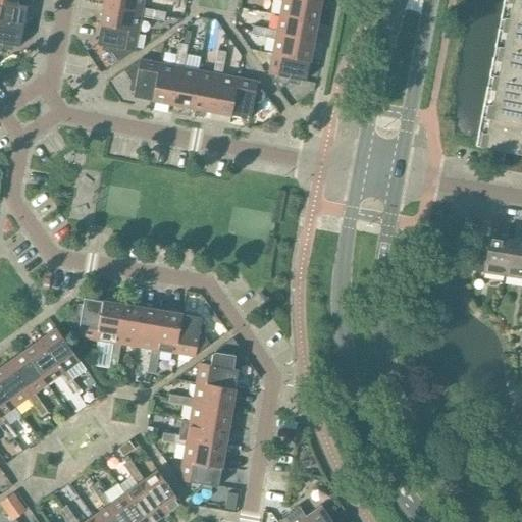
[(142,12),(142,7),(143,0),(105,0),(104,5),(142,12)]
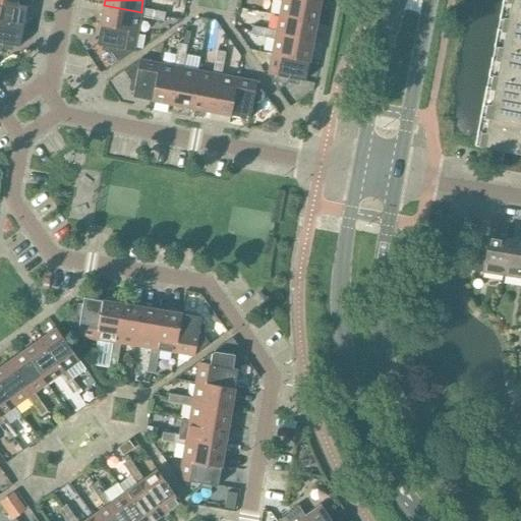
[(303,0),(282,0),(283,1),(280,15),(316,22),(320,3),(303,0)]
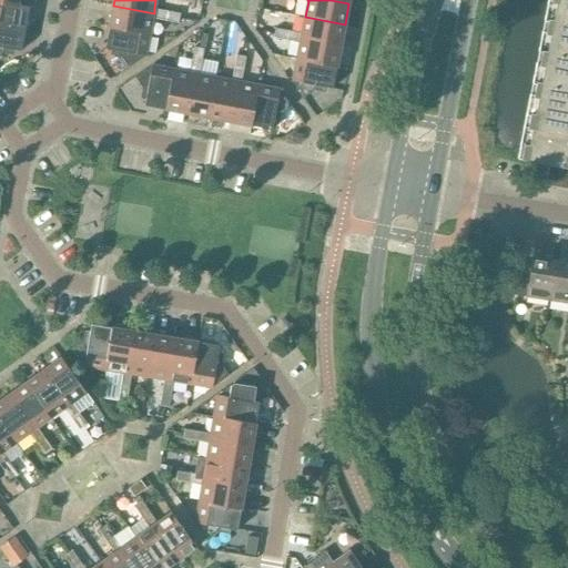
[(567,0),(551,0),(521,160),(549,164),(567,168),(567,0)]
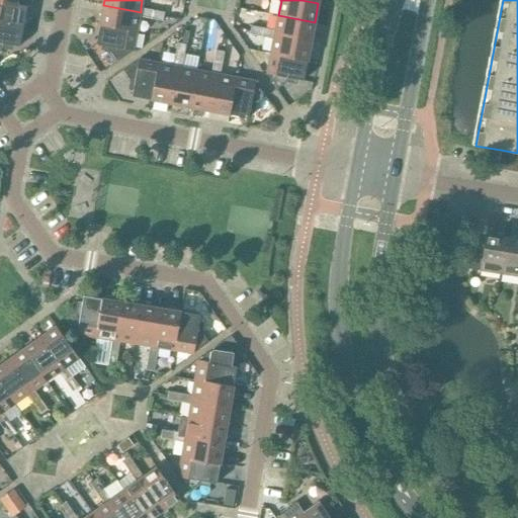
[(16,5),(0,2),(0,21),(23,26),(27,6),(16,4),(16,5)]
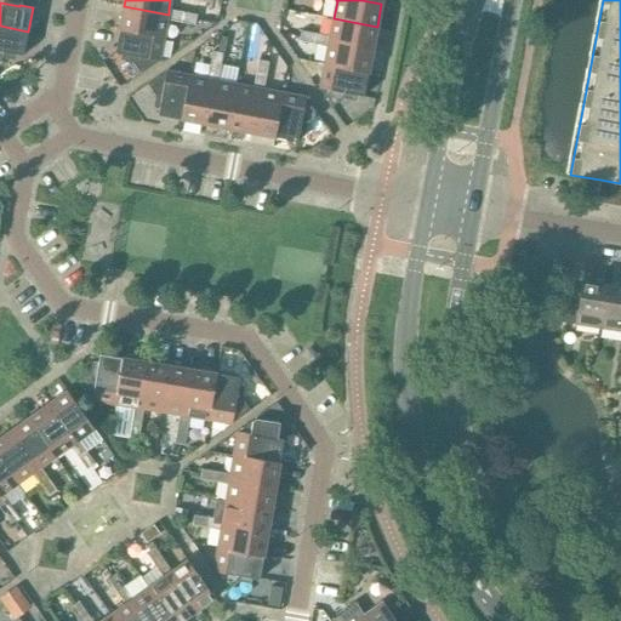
[(164,38),(167,20),(181,22),(183,11),(169,9),(169,15),(124,6),(120,29),(164,38)]
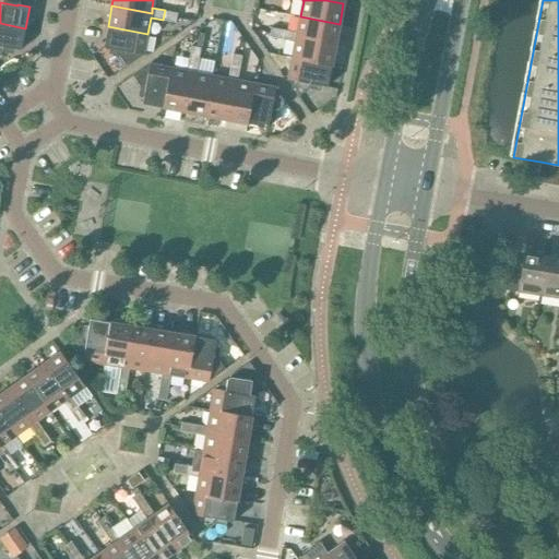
[(178,13),(165,10),(163,20),(176,23),(177,19),(190,20),(192,11),(179,9),(178,13)]
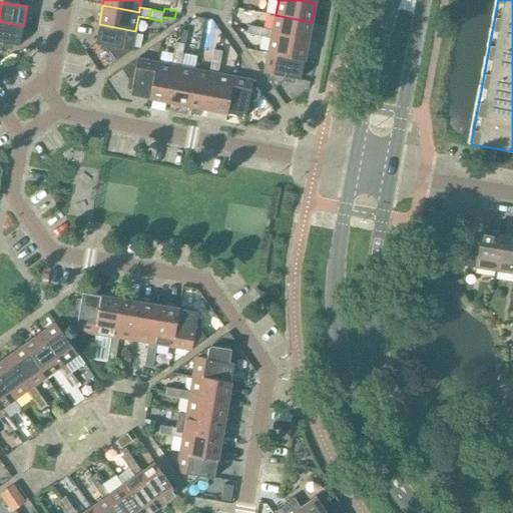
[(276,15),(273,29),(261,27),(260,36),(271,38),(272,34),(308,41),(312,22),(276,15)]
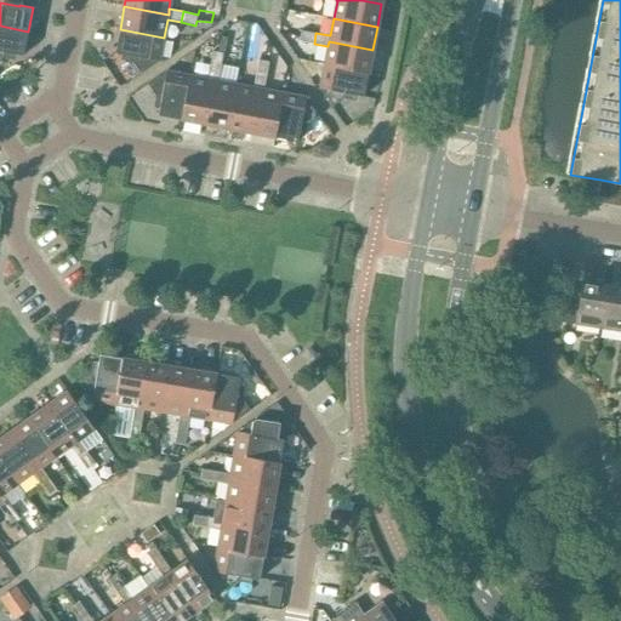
[(28,32),(0,26),(0,60),(4,58),(5,52),(23,56),(28,32)]
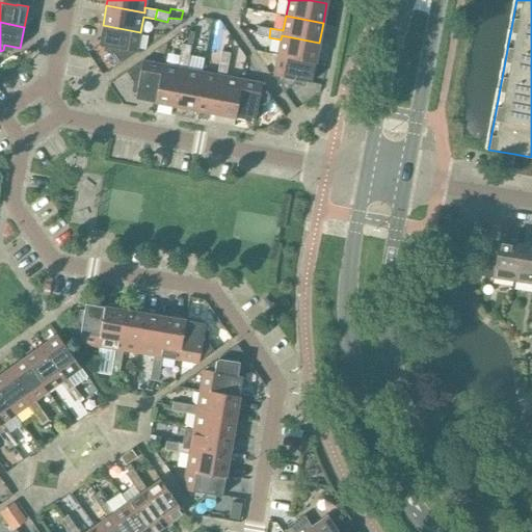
[(140,32),(103,25),(99,45),(114,48),(113,53),(121,63),(136,52),(140,32)]
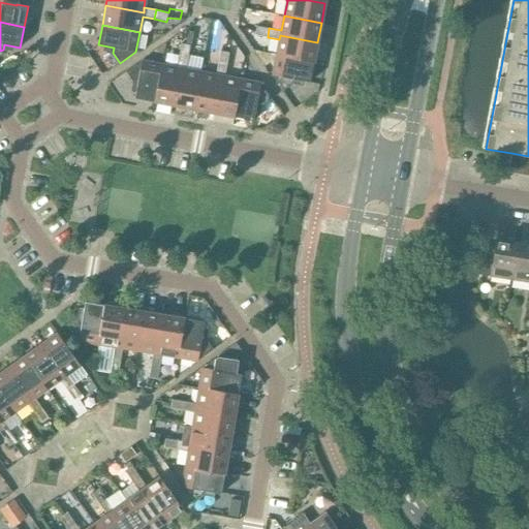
[(268,37),(269,28),(257,26),(255,35),(268,37)]
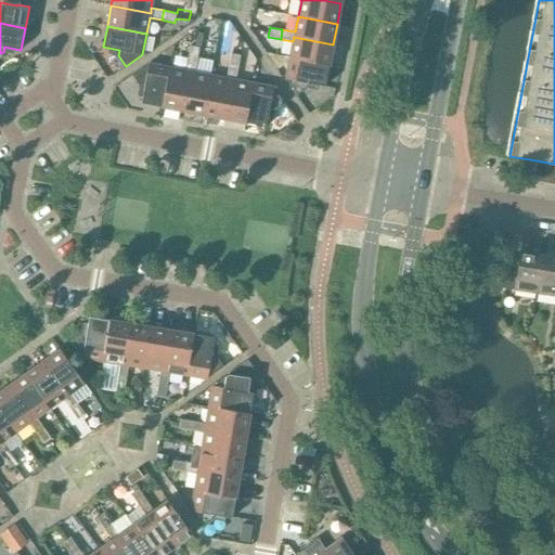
[(291,57),(330,64),(333,44),(294,37),(293,41),(291,57)]
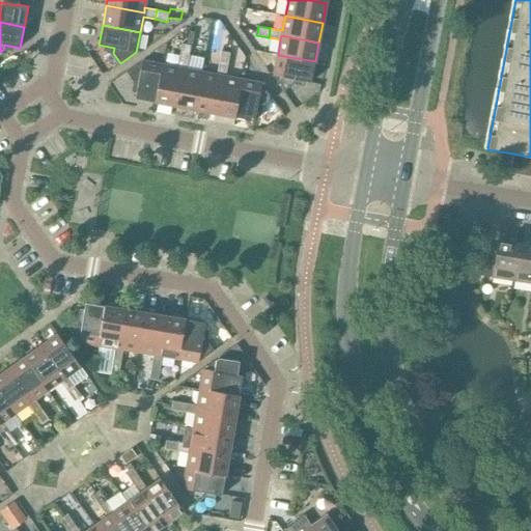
[(179,56),(189,57),(192,46),(183,44),(179,56)]
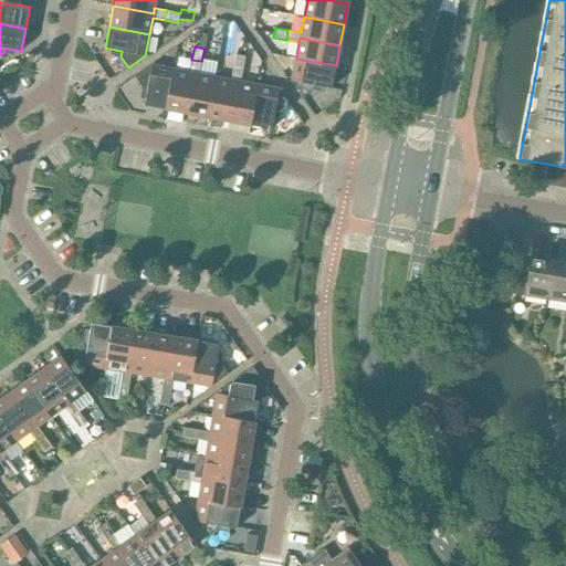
[(233,67),(243,70),(245,56),(236,54),(233,67)]
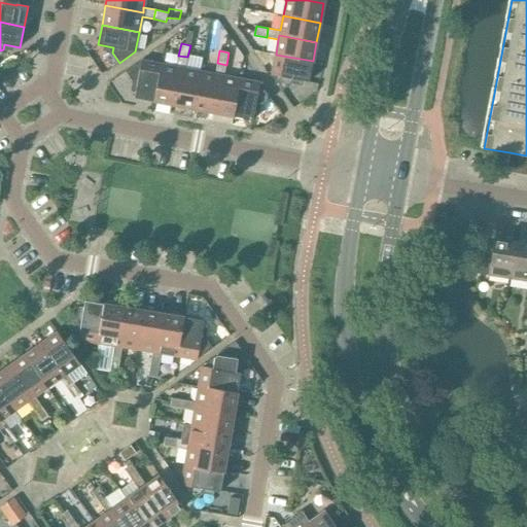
[(272,74),(279,85),(282,91),(292,83),(293,78),(309,81),(313,61),(276,55),(272,74)]
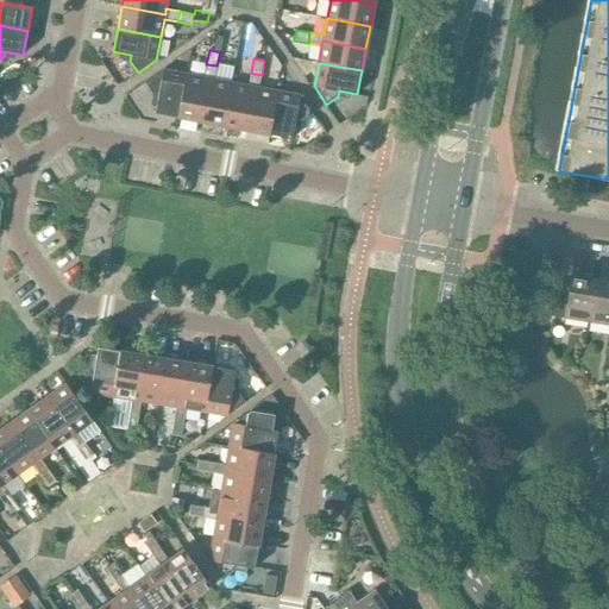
[(232,83),(214,80),(217,66),(206,64),(203,77),(209,79),(201,121),(224,126),(232,83)]
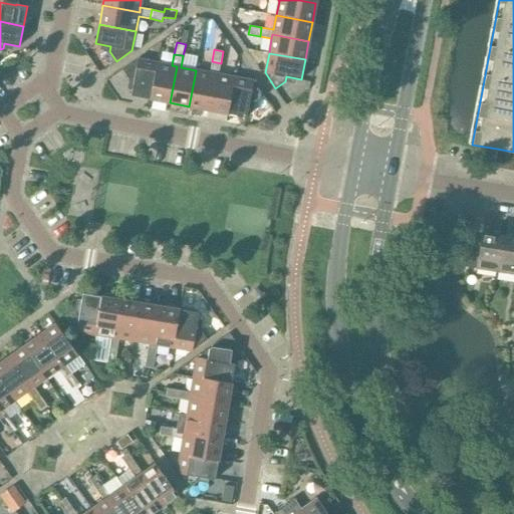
[(151,99),(158,63),(138,59),(122,69),(129,79),(134,80),(131,95),(151,99)]
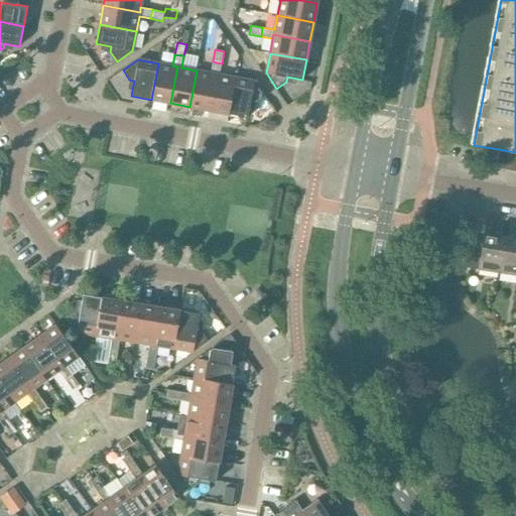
[(209,110),(228,114),(234,78),(220,75),(222,63),(213,61),(211,73),(215,74),(209,110)]
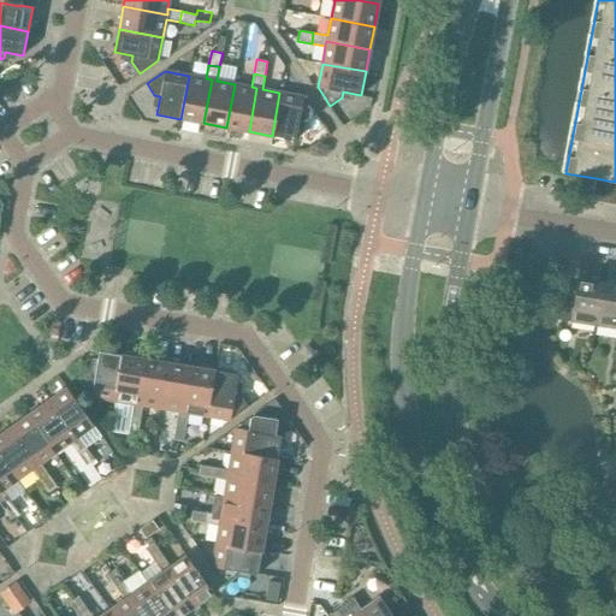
[(181,119),(203,123),(212,80),(206,78),(189,76),(181,119)]
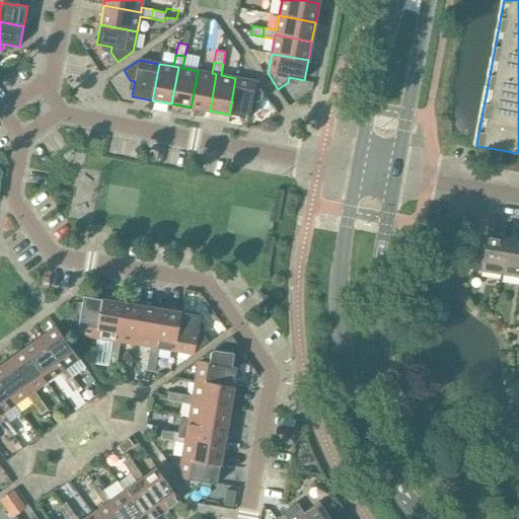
[(191,107),(210,110),(216,74),(212,73),(198,71),(191,107)]
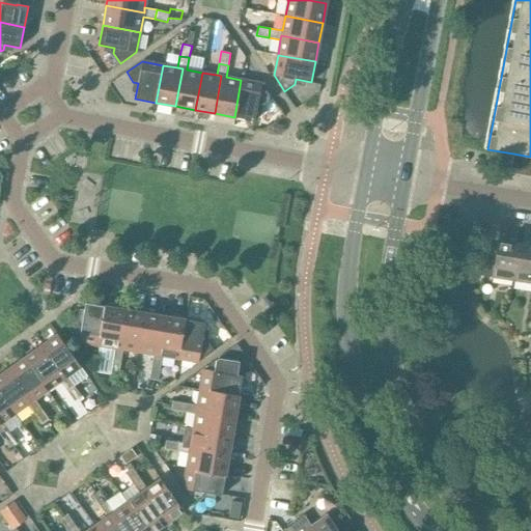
[(241,80),(234,117),(254,121),(257,106),(262,107),(273,100),(261,84),(241,80)]
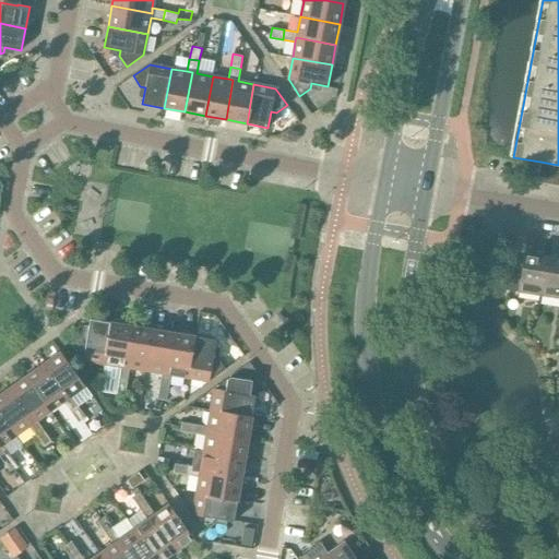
[(558,165),(540,162),(537,181),(558,185),(558,165)]
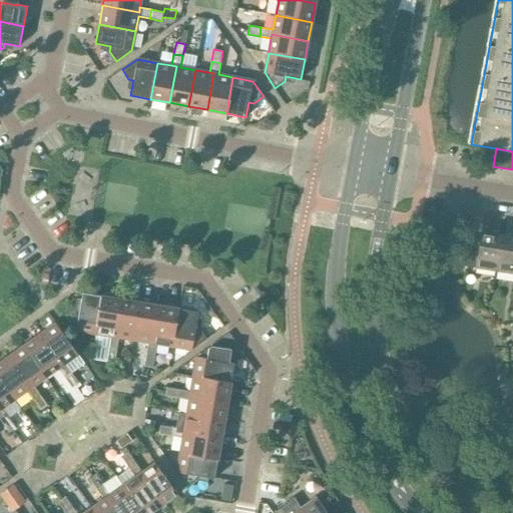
[(496,271),(502,235),(481,232),(480,239),(468,237),(463,266),(496,271)]
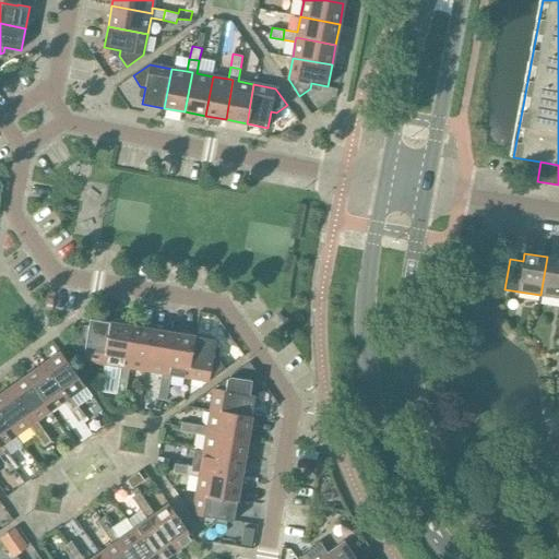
[(558,258),(547,257),(540,295),(558,298),(558,258)]
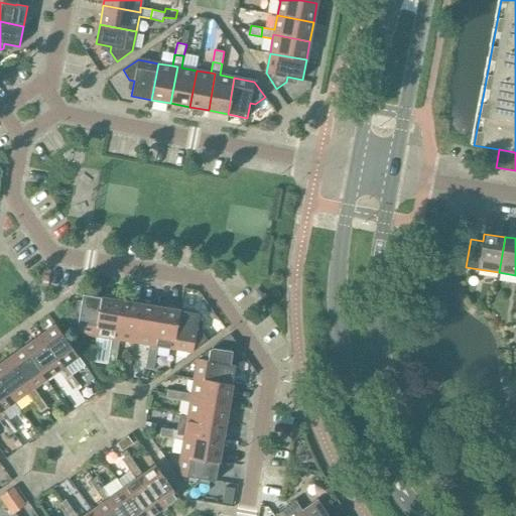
[(96,336),(103,297),(83,294),(80,310),(75,310),(66,317),(77,333),(96,336)]
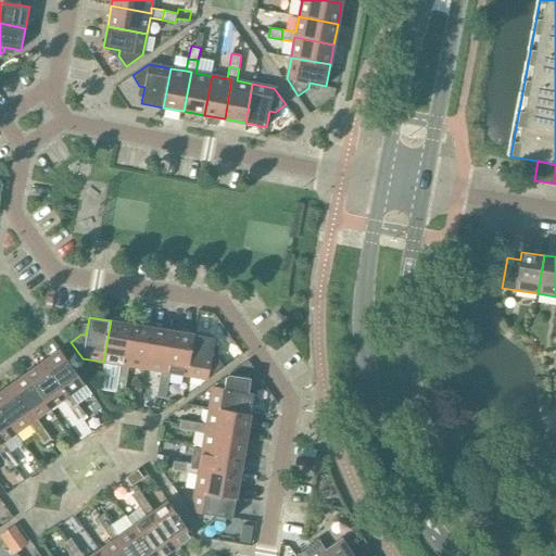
[(103,362),(119,365),(117,377),(127,379),(129,366),(124,365),(130,324),(111,320),(103,362)]
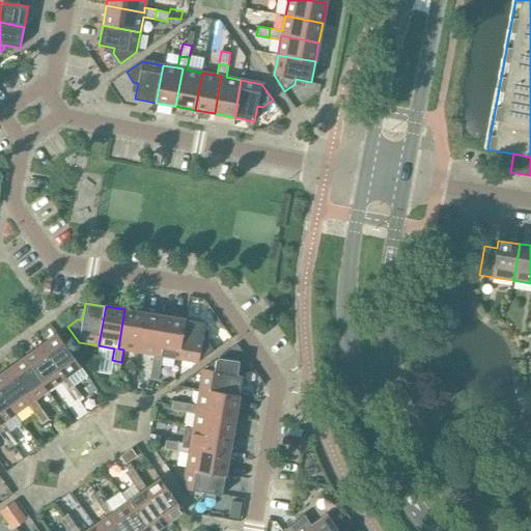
[(144,313),(124,309),(118,348),(123,350),(138,353),(144,313)]
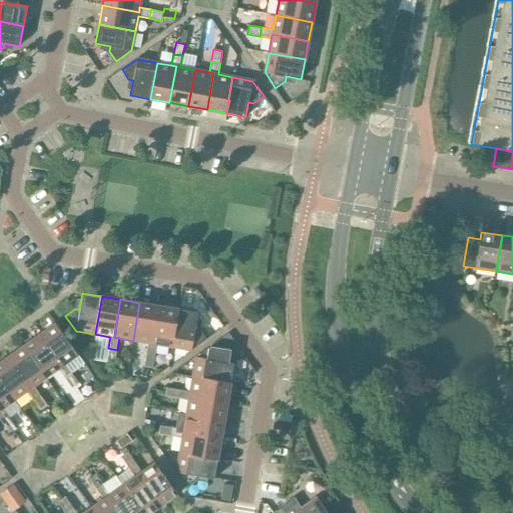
[(148,343),(146,355),(155,356),(157,345),(152,344),(158,306),(139,303),(133,341),(148,343)]
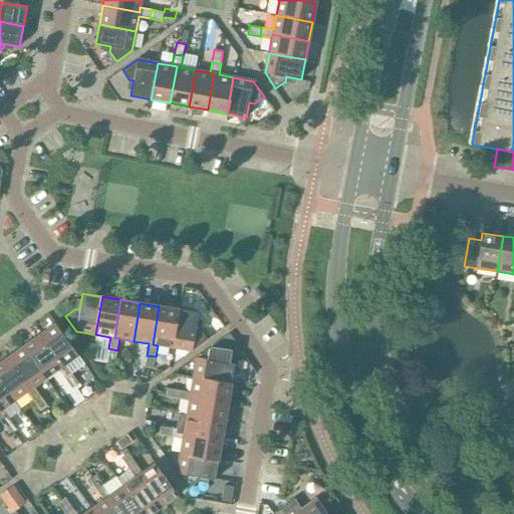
[(153,344),(158,345),(172,347),(178,309),(159,306),(153,344)]
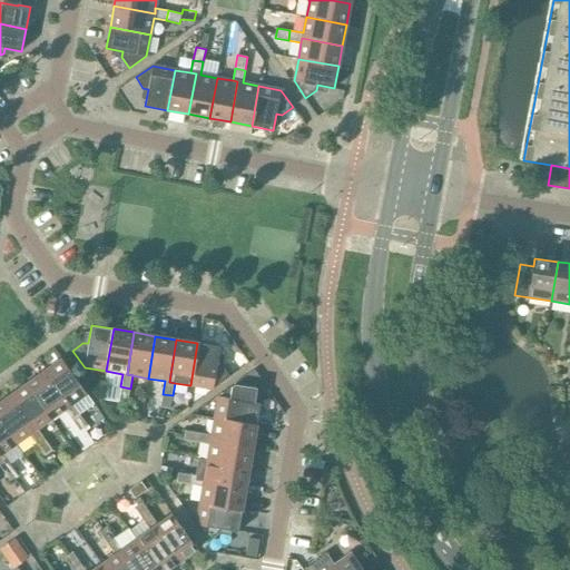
[(197,343),(190,385),(213,389),(229,376),(222,366),(216,365),(219,346),(197,343)]
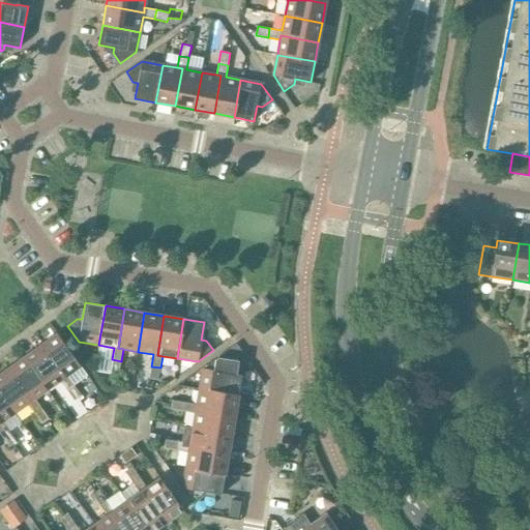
[(80,365),(57,333),(40,346),(63,378),(67,375),(80,365)]
